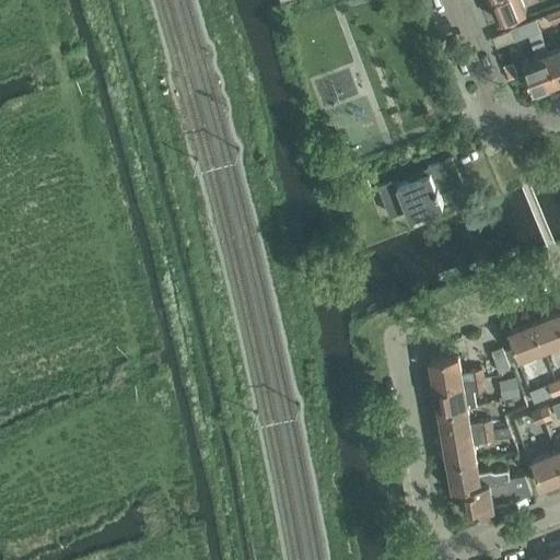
[(491,0),(500,22),(526,11),(522,0),(491,0)]
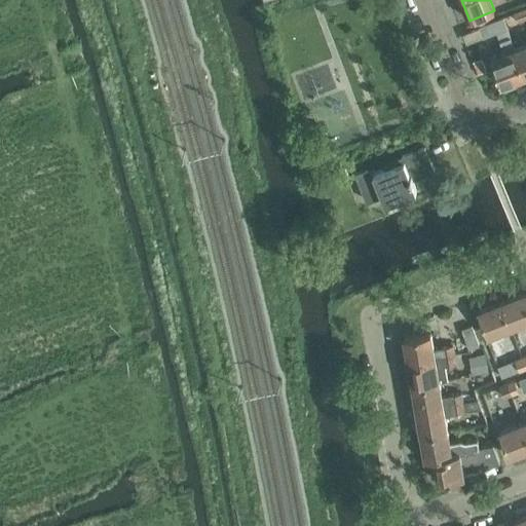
[(525,17),(525,7),(513,13),(517,23),(525,17)]
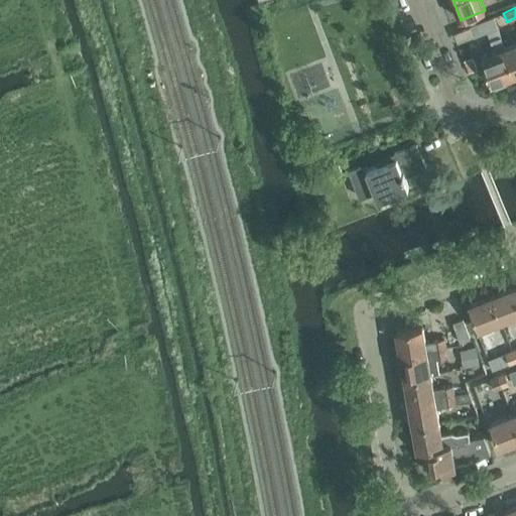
[(515,75),(505,47),(493,17),(470,26),(453,32),(453,33),(454,33),(458,43),(474,36),(474,37),(487,32),(495,51),(482,56),(492,84),(515,75)]
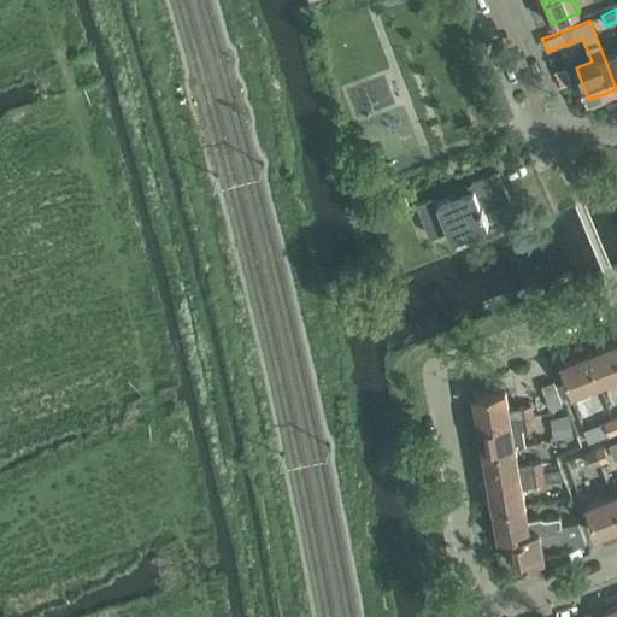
[(616,51),(604,57),(616,89),(616,88),(616,51)]
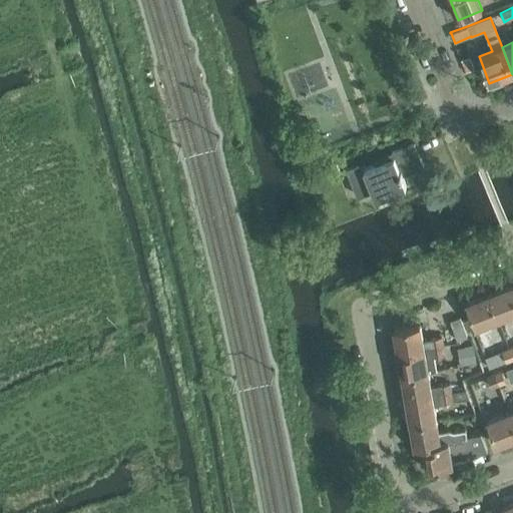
[(424,166),(415,143),(392,152),(394,157),(366,168),(364,163),(348,169),(358,196),(376,189),(378,196),(406,185),(403,176),(404,175),(404,174),(424,166)]
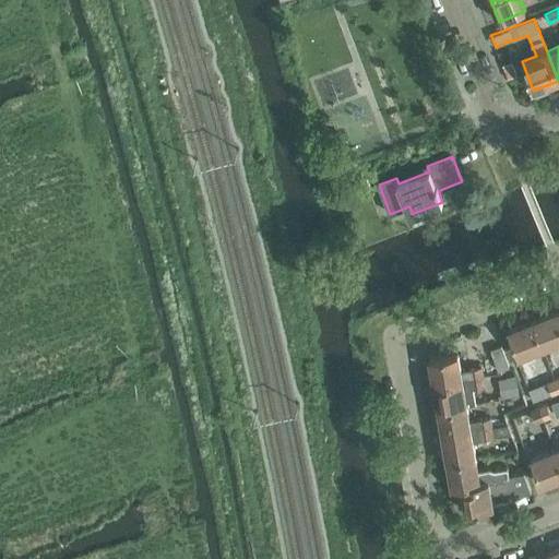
[(371,185),(368,176),(353,181),(356,190),(371,185)]
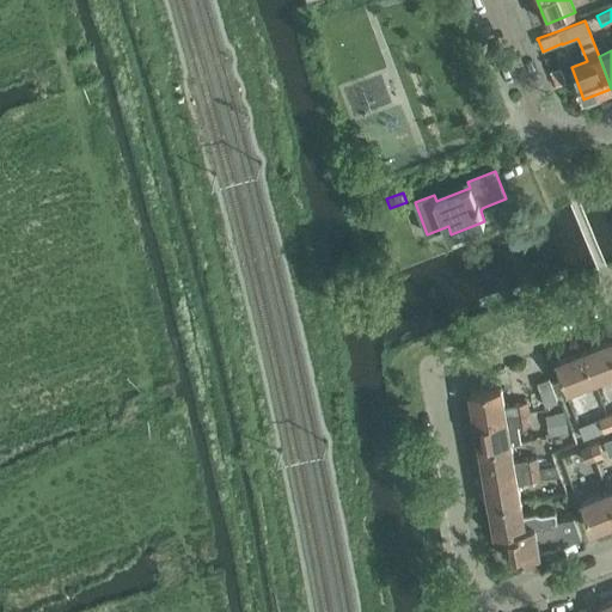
[(611,350),(609,342),(582,352),(594,381),(611,374),(611,350)]
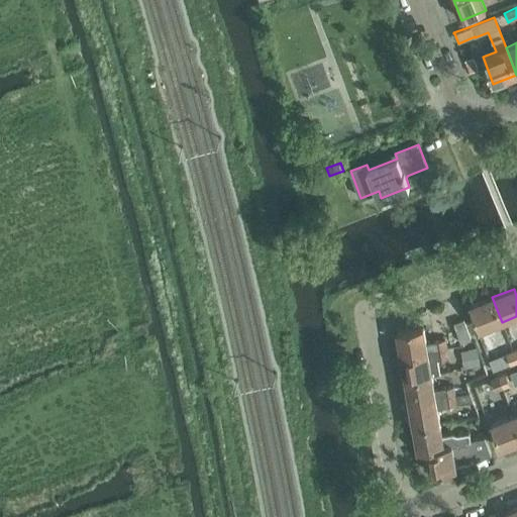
[(502,322),(492,297),(471,306),(480,331),(502,322)]
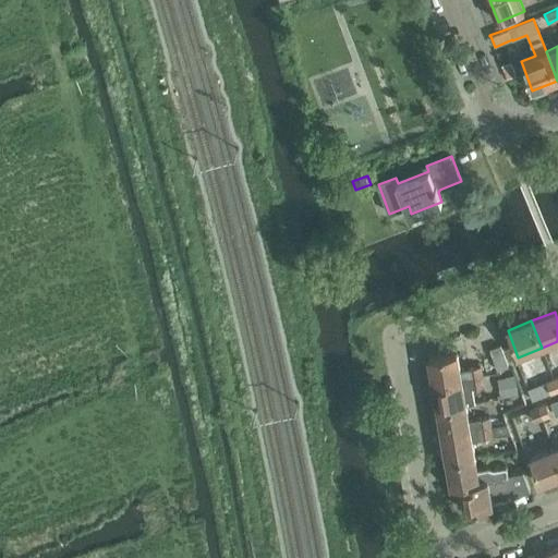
[(508,366),(500,346),(489,350),(497,371),(508,366)]
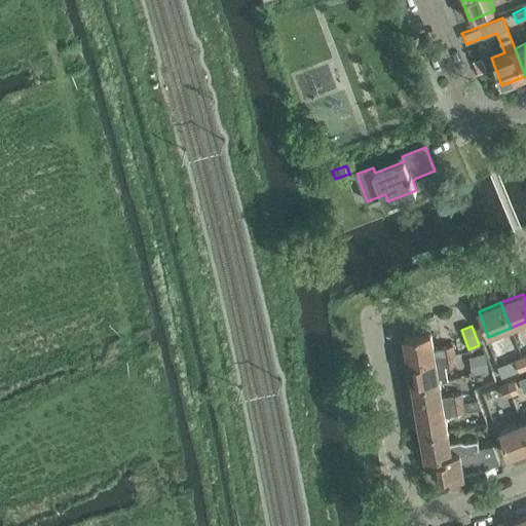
[(404,337),(408,363),(455,354),(453,345),(433,348),(430,333),(404,337)]
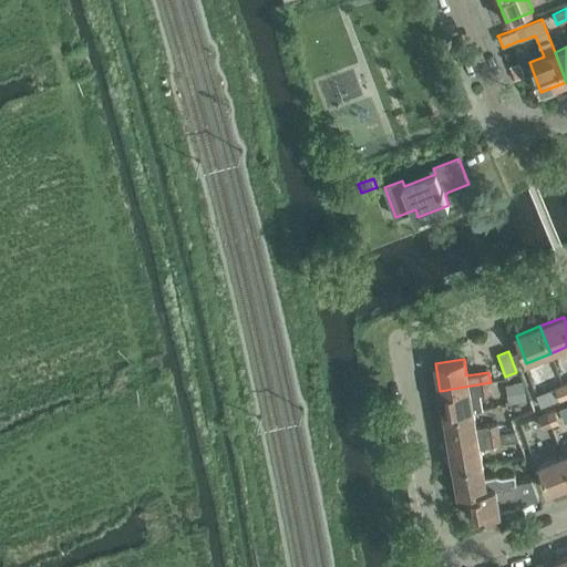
[(509,384),(505,384),(508,400),(509,404),(527,401),(526,399),(523,381),(509,384)]
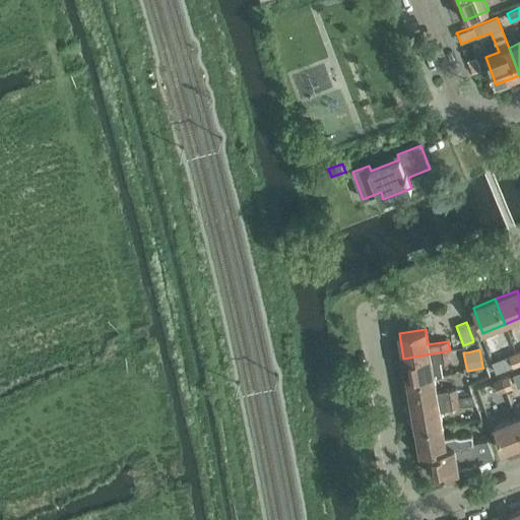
[(407,382),(434,378),(443,376),(440,362),(451,360),(450,350),(403,359),(407,382)]
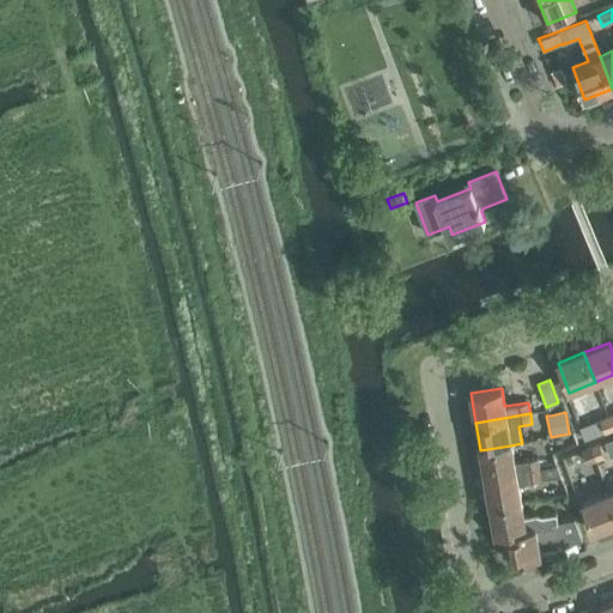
[(612,426),(608,416),(583,425),(588,438),(612,429),(612,426)]
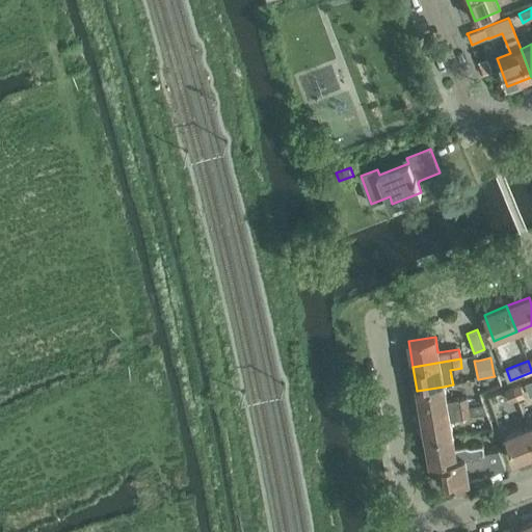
[(521,386),(513,389),(517,399),(525,397),(521,386)]
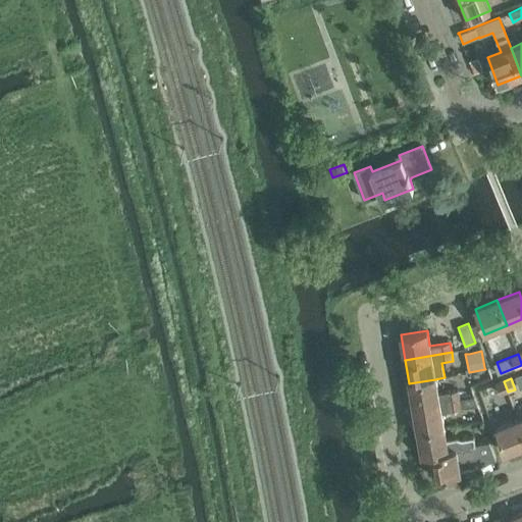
[(409,383),(414,408),(460,400),(458,390),(438,394),(435,379),(409,383)]
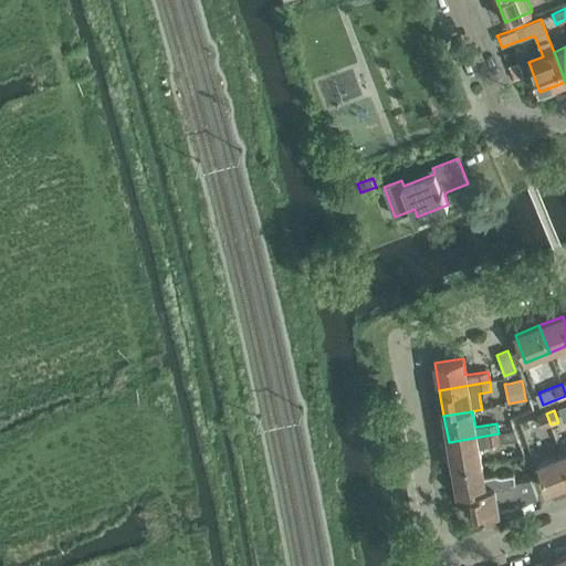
[(551,425),(546,413),(538,416),(543,428),(551,425)]
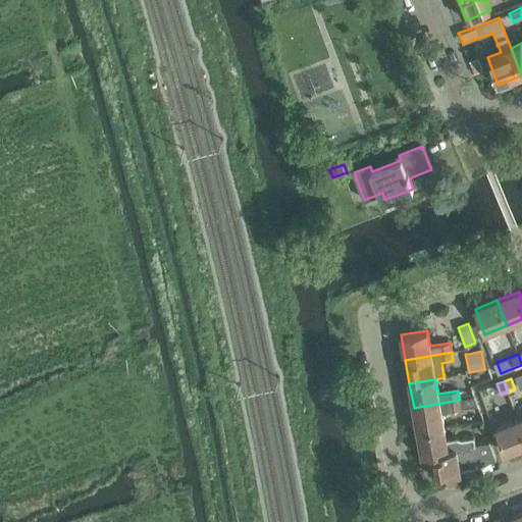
[(474,397),(460,400),(461,409),(478,406),(474,397)]
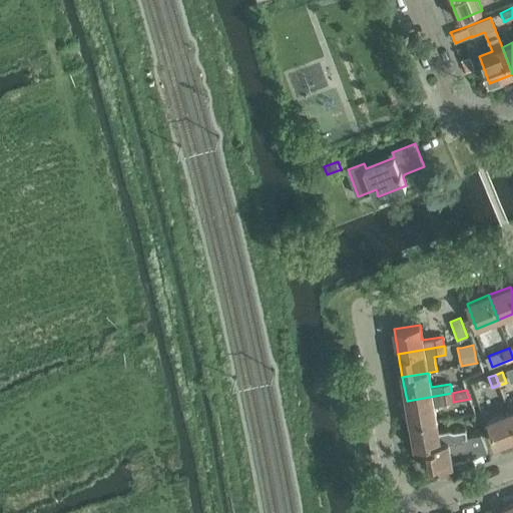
[(407,401),(410,423),(436,419),(434,405),(453,402),(452,393),(407,401)]
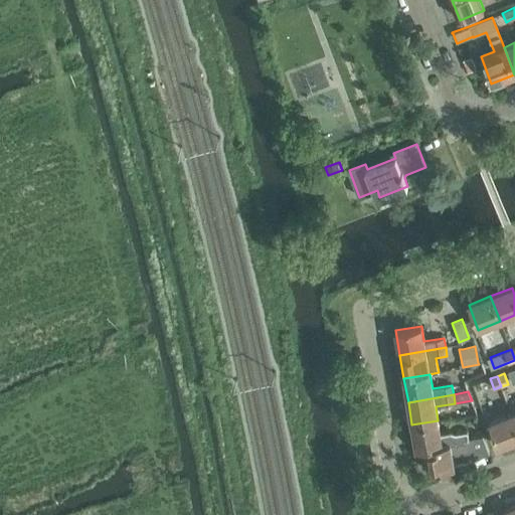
[(511,414),(490,423),(499,449),(514,442),(514,423),(513,419),(513,417),(511,414)]
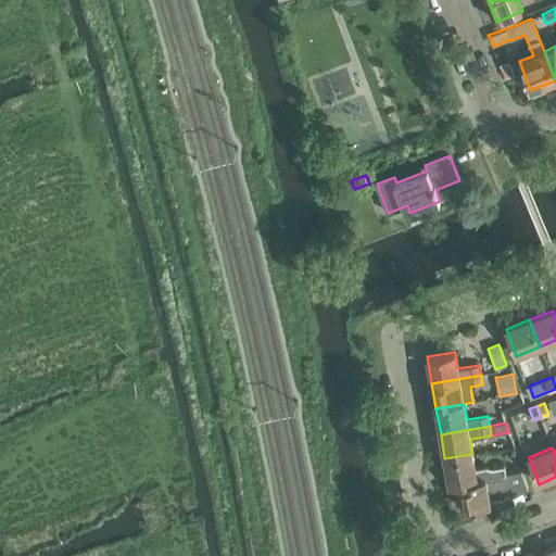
[(472,454),(444,458),(450,485),(458,484),(505,474),(504,465),(492,467),(489,466),(475,468),(472,454)]
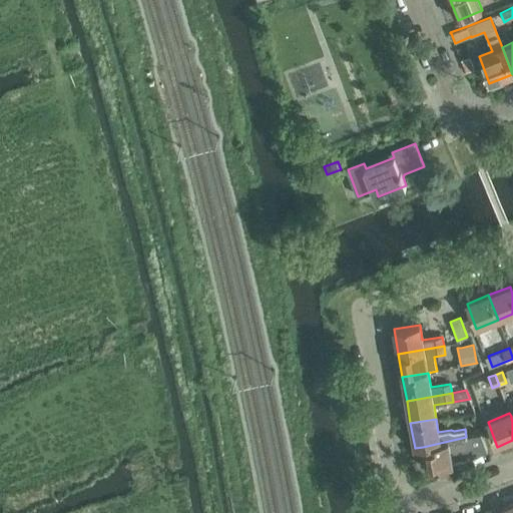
[(423,447),(427,470),(452,466),(450,454),(469,450),(470,458),(488,451),(481,435),(466,437),(423,447)]
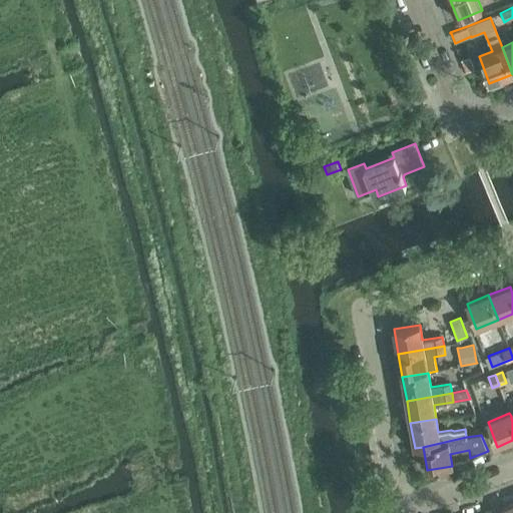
[(512,512),(512,504),(502,509),(503,512),(512,512)]
